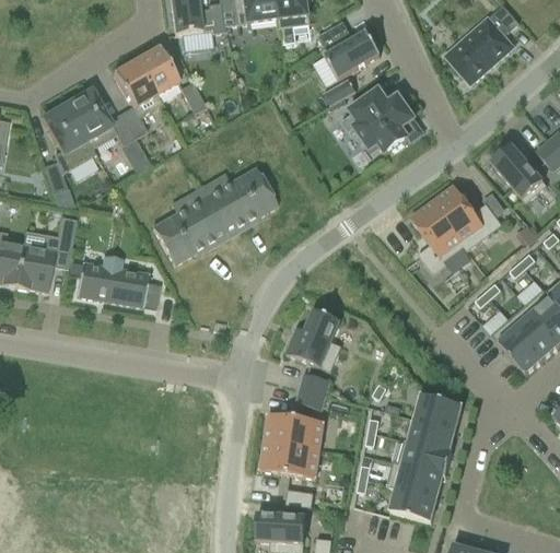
[(168,0),(173,35),(181,34),(183,51),(212,48),(210,33),(224,32),(225,31),(224,25),(223,26),(220,2),(207,4),(207,8),(197,9),(196,0),(168,0)]
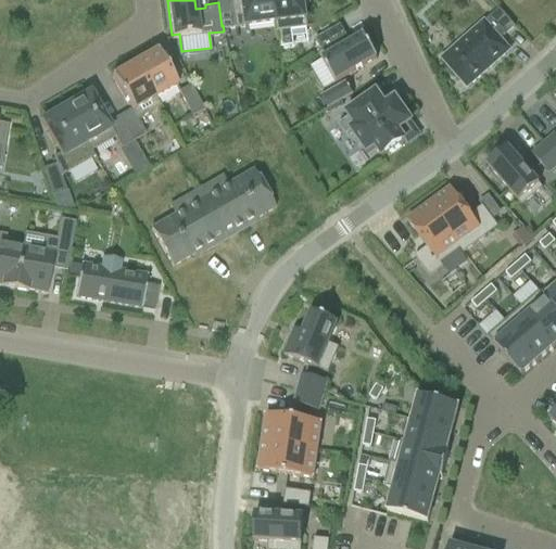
[(277,27),(274,0),(217,0),(218,2),(222,26),(223,25),(275,18),(276,27),(277,27)]
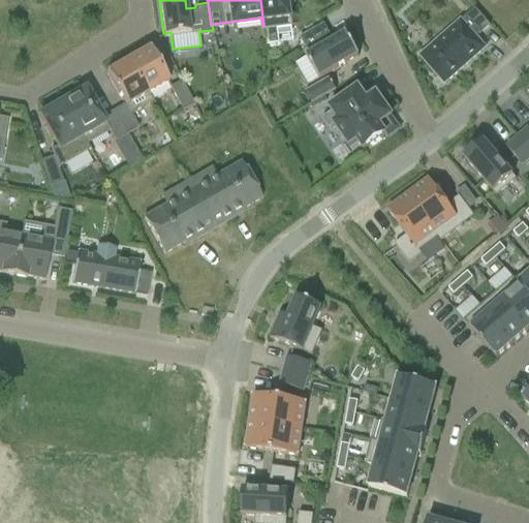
[(260,0),(263,26),(266,40),(278,38),(276,25),(292,23),(289,0),(260,0)]
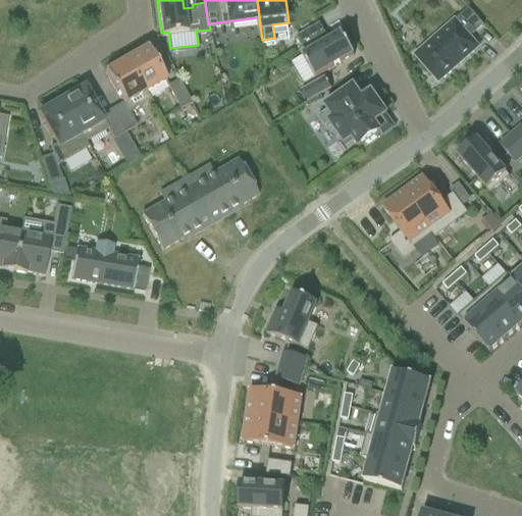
[(437,79),(478,44),(469,33),(483,20),(468,4),(414,52),(437,79)]
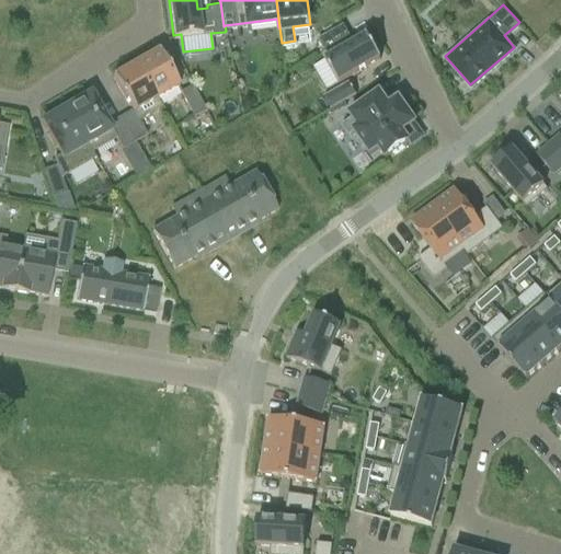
[(317,35),(324,48),(340,39),(350,33),(342,21),(317,35)]
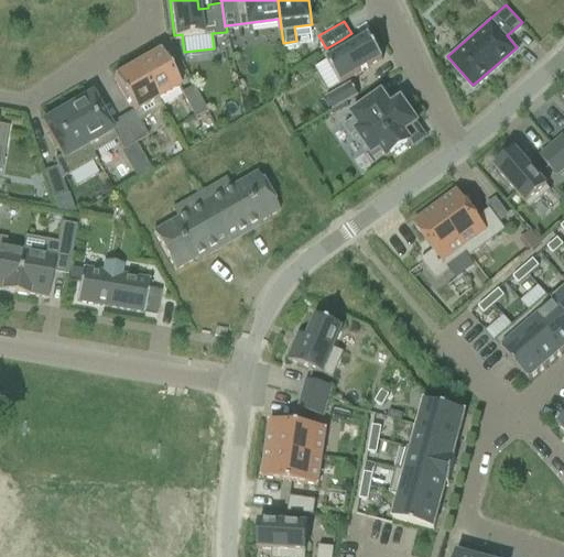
[(345,45),(342,40),(326,48),(323,51),(339,79),(382,55),(368,32),(345,45)]
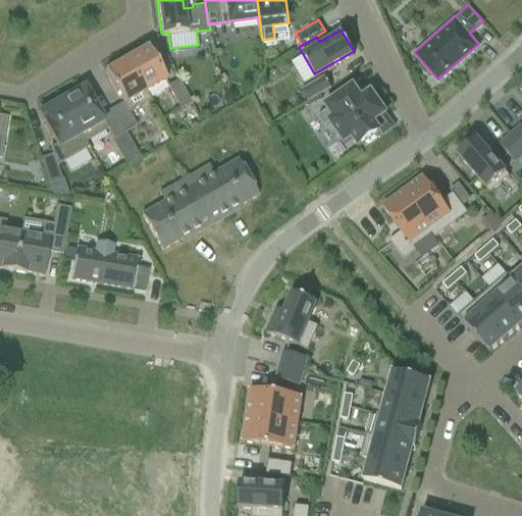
[(162,80),(166,78),(146,43),(125,55),(149,96),(145,89),(149,87),(153,85),(162,80)]
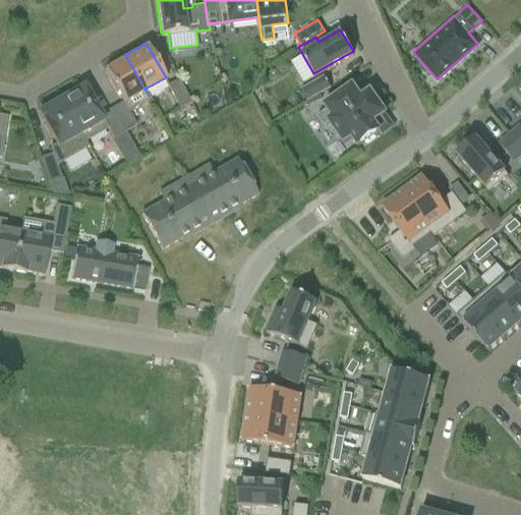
[(149,96),(125,55),(104,68),(121,99),(111,105),(124,128),(135,122),(131,115),(127,108),(149,96)]
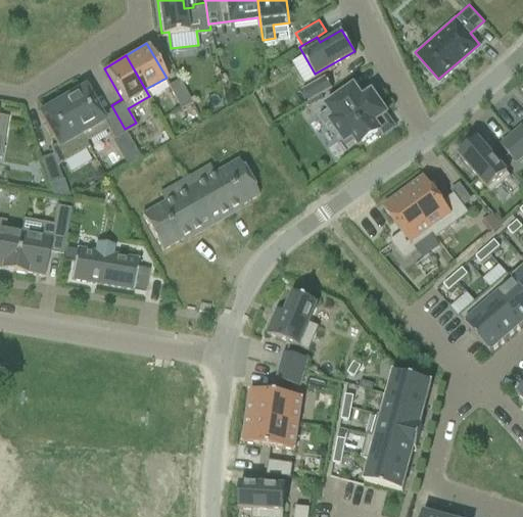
[(331,85),(324,73),(300,86),(307,98),(331,85)]
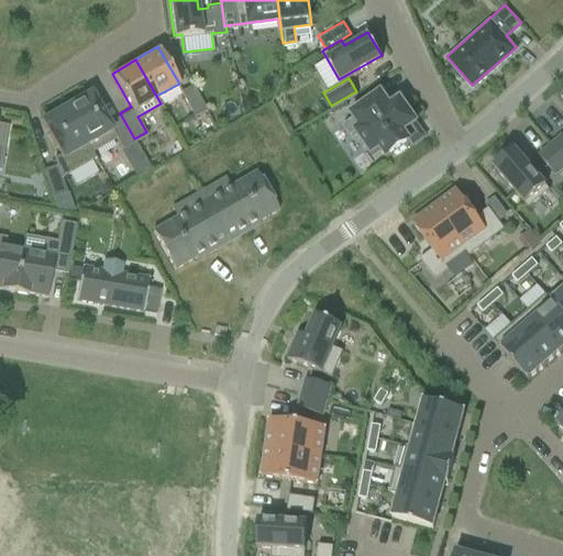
[(206,107),(191,81),(179,88),(192,113),(206,107)]
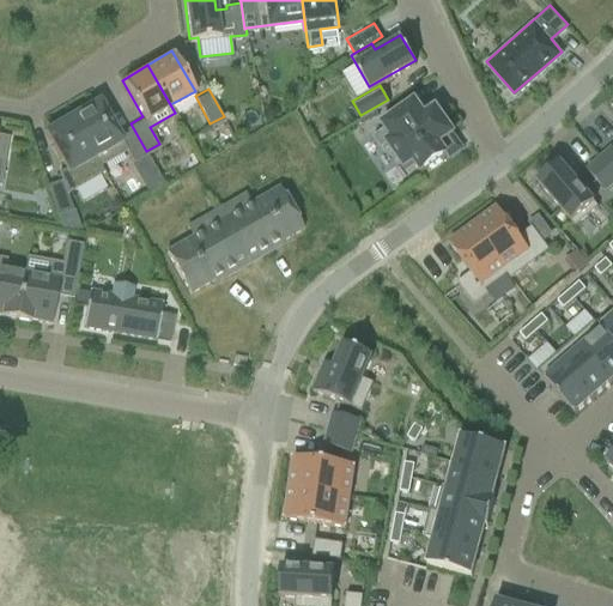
[(413,96),(380,120),(383,123),(371,132),(380,144),(386,140),(402,164),(412,158),(419,168),(445,150),(443,146),(456,137),(453,129),(435,103),(424,110),(413,96)]
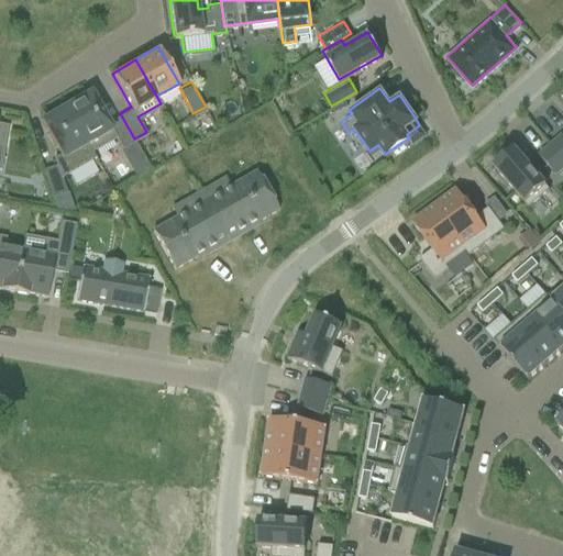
[(67,103),(92,148),(98,145),(116,135),(120,142),(122,146),(134,139),(120,113),(108,120),(90,90),(88,91),(67,103)]
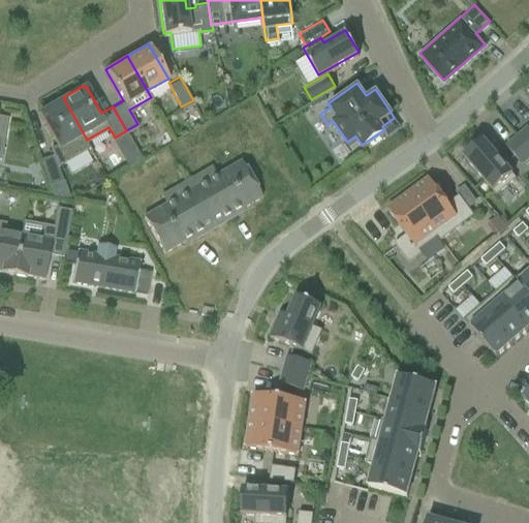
[(63,97),(38,112),(57,143),(51,146),(53,152),(57,163),(88,146),(85,141),(87,140),(63,97)]
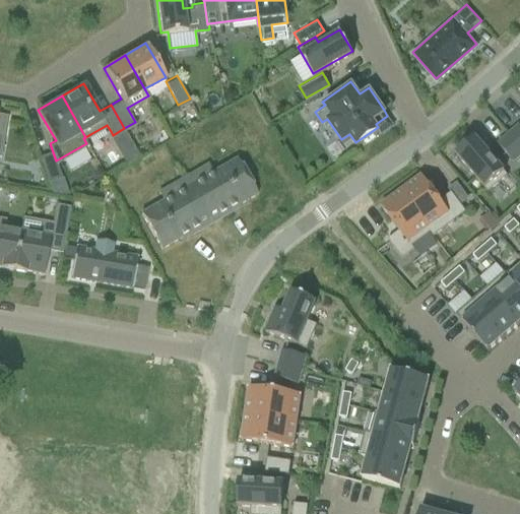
[(519,123),(518,122),(508,131),(519,144),(519,123)]
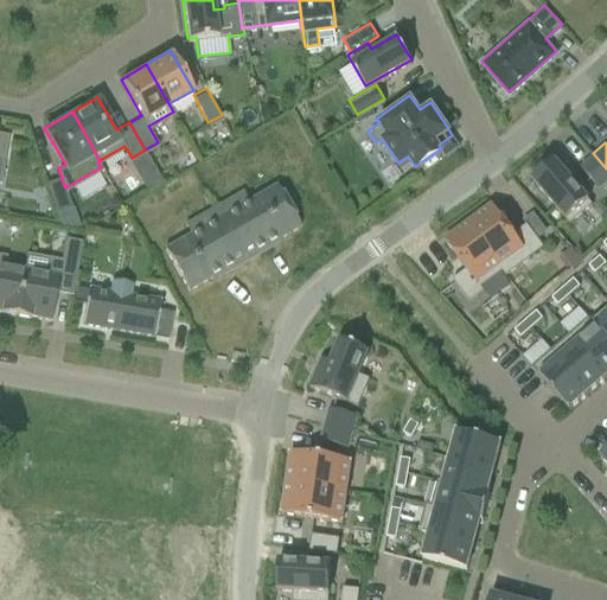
[(606,168),(593,153),(580,164),(599,185),(606,177),(606,168)]
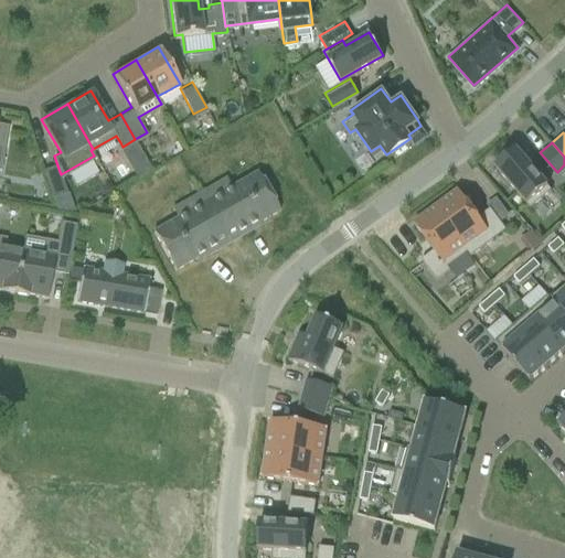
[(512,148),(494,163),(504,174),(524,197),(530,204),(551,186),(515,146),(512,148)]
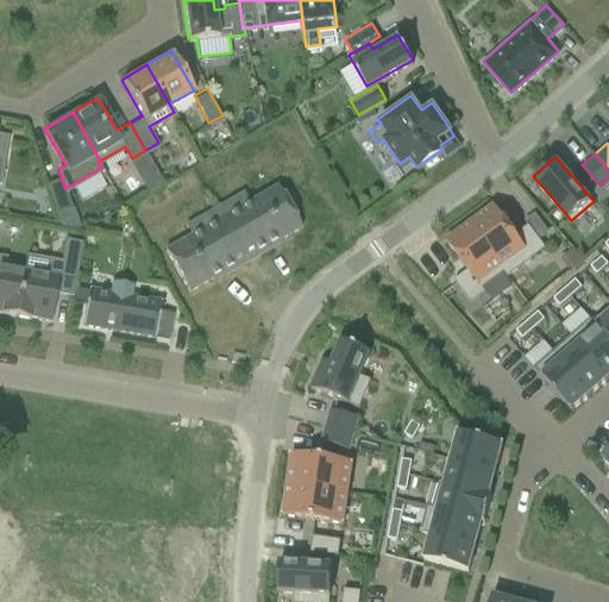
[(66,188),(61,175),(45,181),(56,211),(71,206),(66,188)]
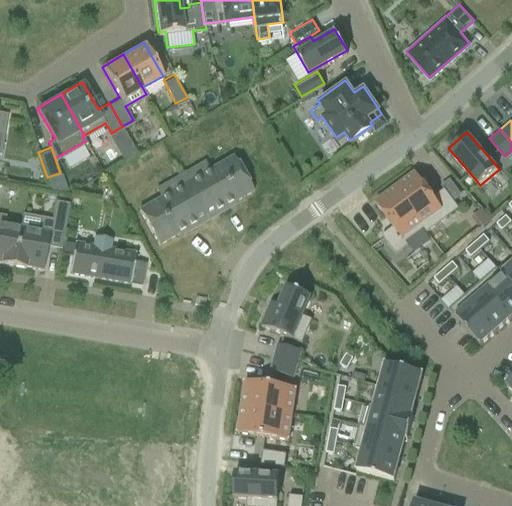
[(192,165),(180,172),(206,217),(229,204),(228,202),(252,188),(242,170),(232,153),(209,167),(197,173),(192,165)]
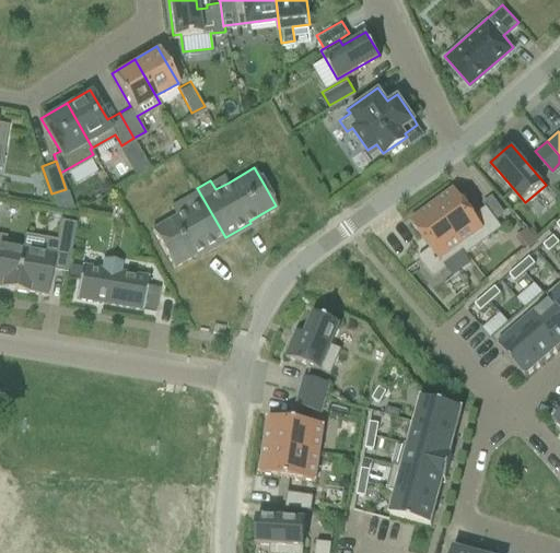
[(453,186),(431,201),(467,249),(501,224),(494,215),(502,210),(491,195),(483,200),(486,203),(473,212),(453,186)]
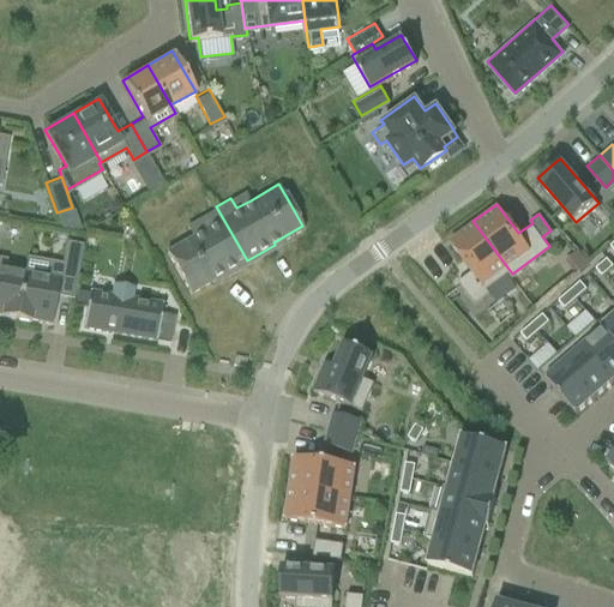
[(192,233),(166,248),(178,269),(190,290),(218,274),(221,276),(247,260),(216,206),(202,215),(208,224),(192,233)]
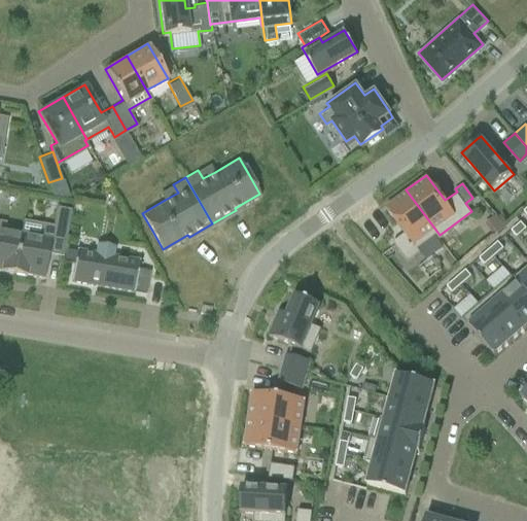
[(406,189),(385,205),(403,231),(392,239),(407,258),(420,249),(417,246),(417,245),(420,243),(434,233),(435,232),(436,233),(437,235),(438,236),(440,235),(406,189)]
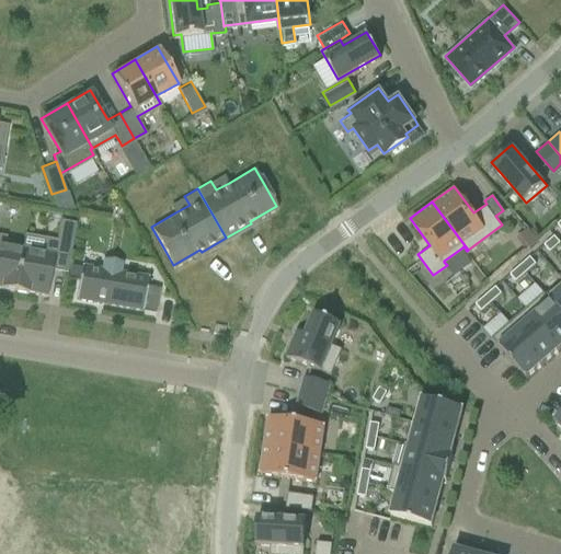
[(55,245),(70,247),(75,220),(59,217),(56,237),(55,245)]
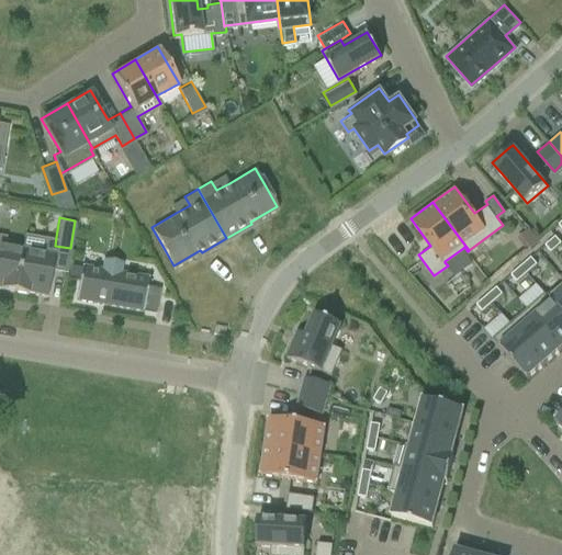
[(550,249),(560,240),(554,233),(544,241),(550,249)]
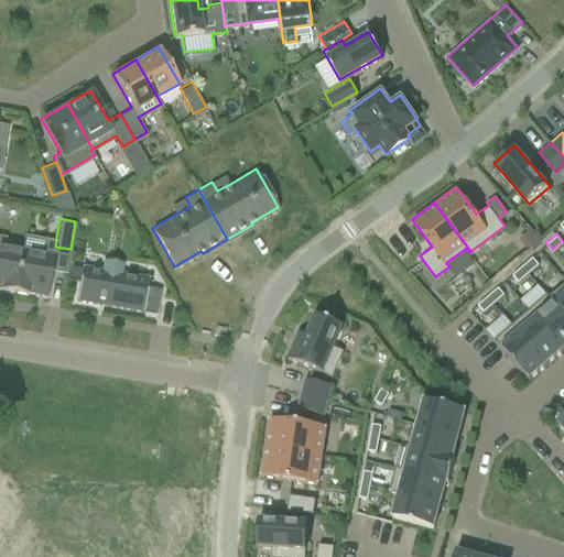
[(0,286),(14,290),(22,246),(0,241),(0,285),(0,286)]
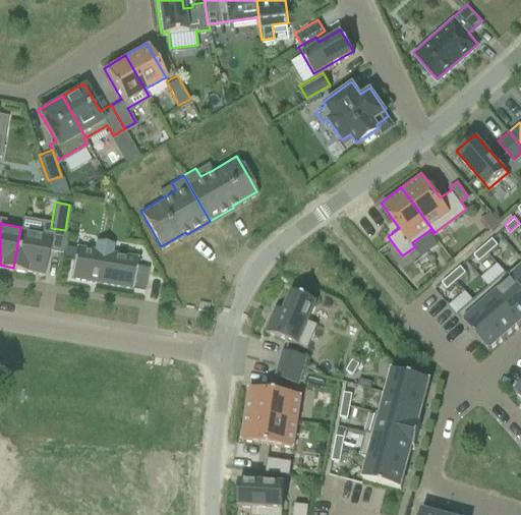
[(43,272),(47,248),(50,233),(20,227),(13,268),(25,270),(25,269),(43,272)]
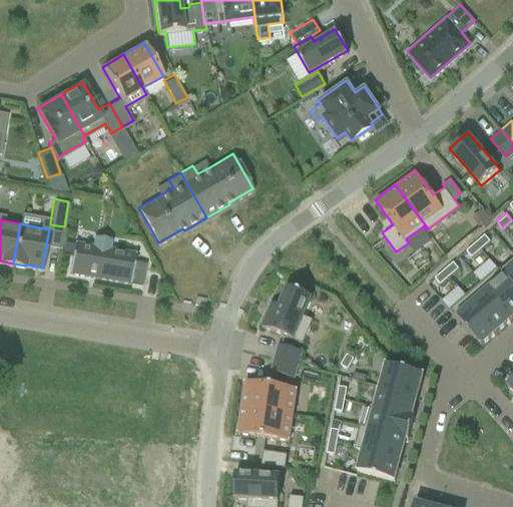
[(484,232),(475,239),(480,246),(489,238),(484,232)]
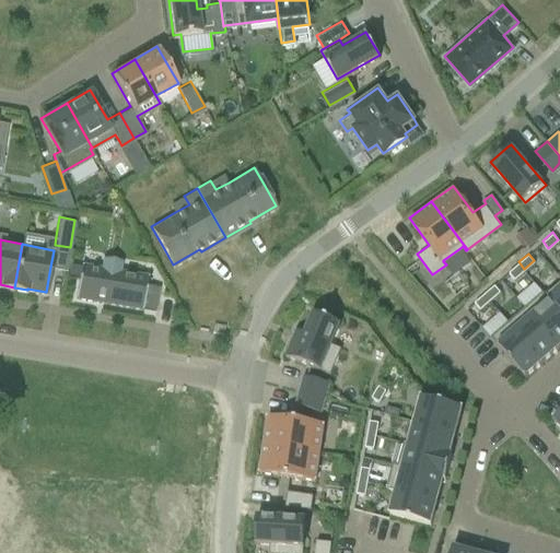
[(142,305),(154,307),(159,284),(147,282),(148,273),(119,269),(121,259),(102,256),(100,266),(80,262),(74,295),(142,307),(142,305)]
